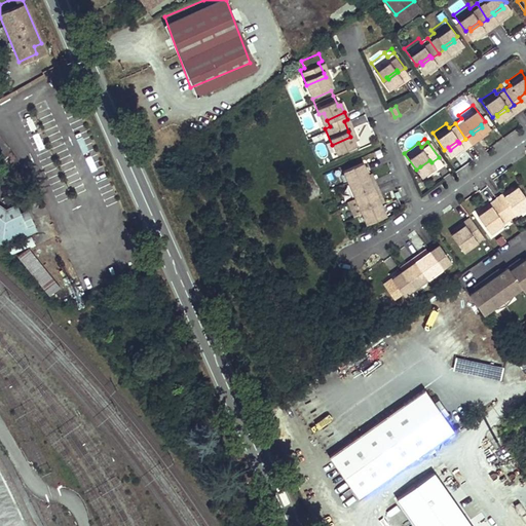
[(354,156),(337,163),(342,175),(362,166),(362,165),(359,166),(354,156)]
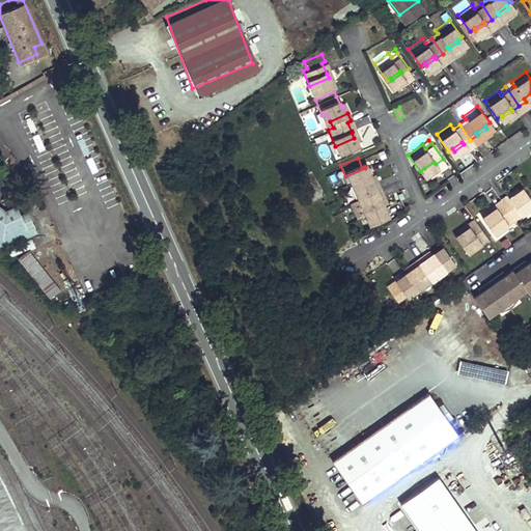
[(436,164),(434,162),(424,168),(426,171),(436,164)]
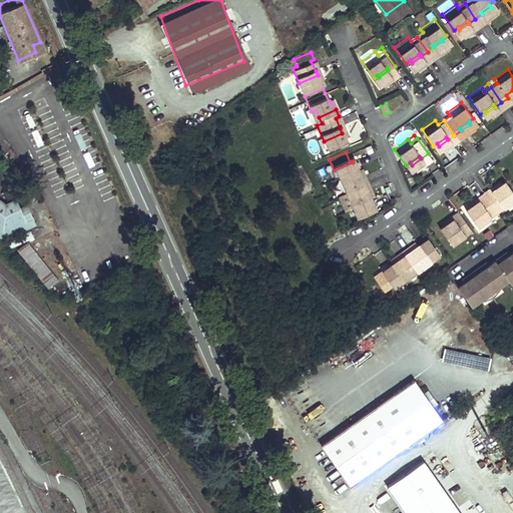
[(334,170),(341,187),(360,178),(357,171),(353,162),(334,170)]
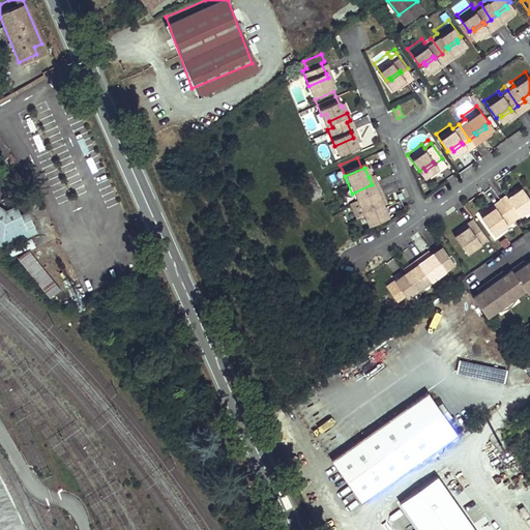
[(372,184),(352,194),(358,209),(378,201),(375,193),(372,184)]
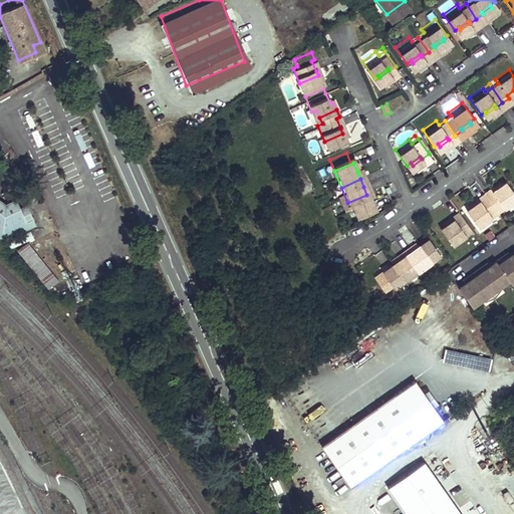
[(509,200),(498,184),(494,187),(484,193),(483,191),(476,195),(487,210),(493,206),(496,210),(509,200)]
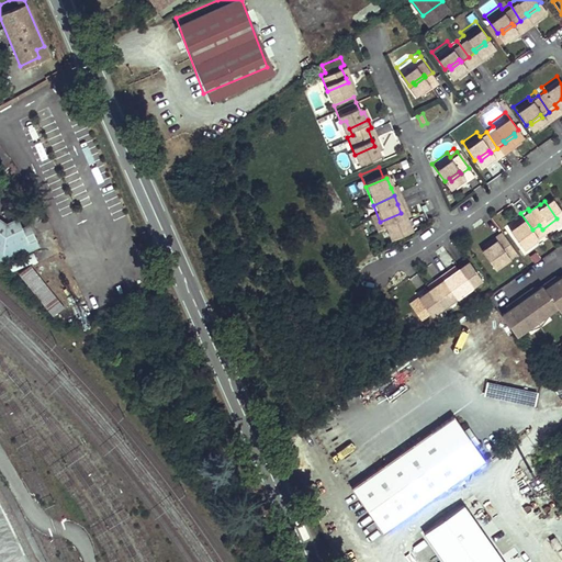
[(538,201),(528,209),(529,211),(540,204),(538,201)]
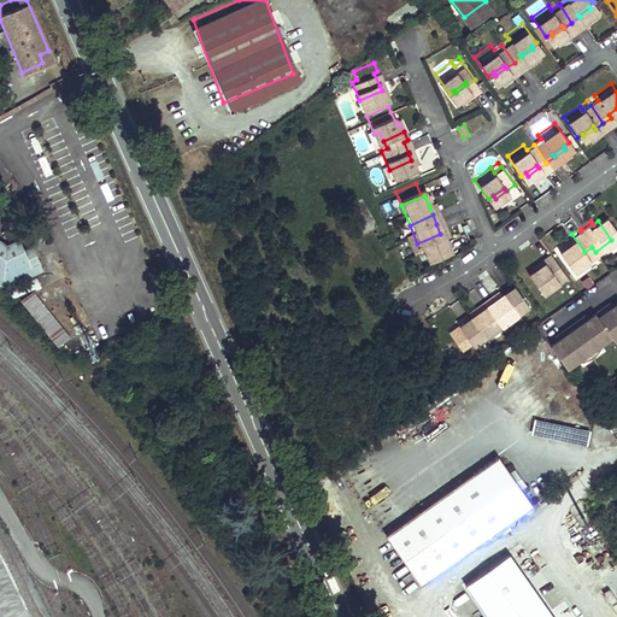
[(442,247),(438,235),(440,234),(417,244),(422,256),(442,247)]
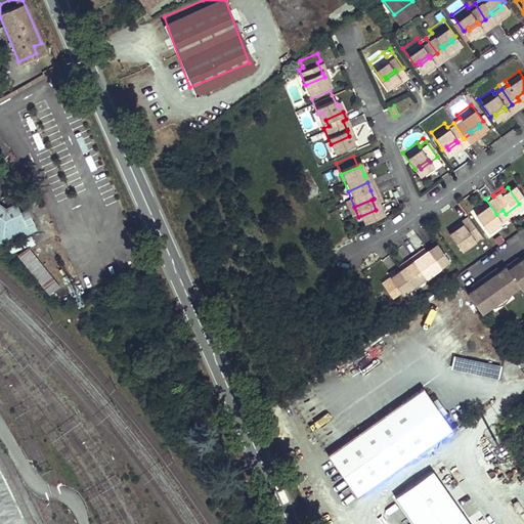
[(496,214),(485,199),(479,204),(480,206),(471,213),(467,216),(479,232),(492,222),(490,219),(496,214)]
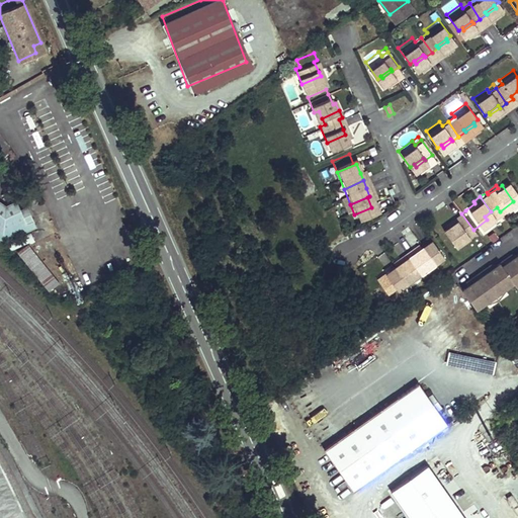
[(36,228),(26,205),(20,208),(16,200),(6,204),(0,200),(0,241),(2,243),(36,228)]
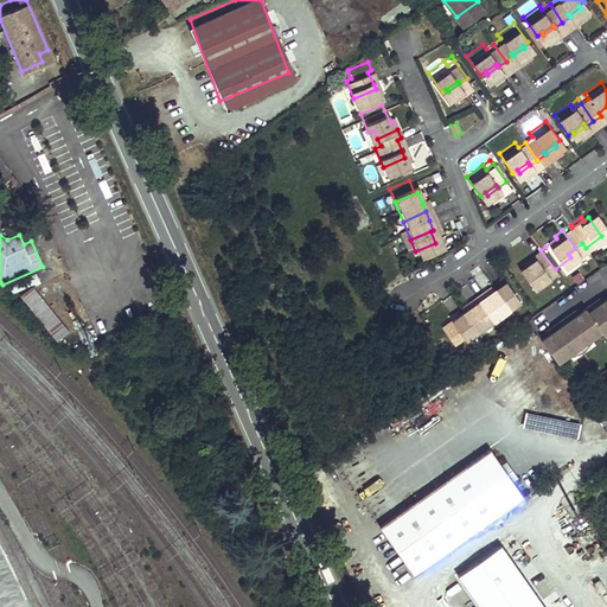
[(556,238),(555,236),(543,243),(545,247),(556,238)]
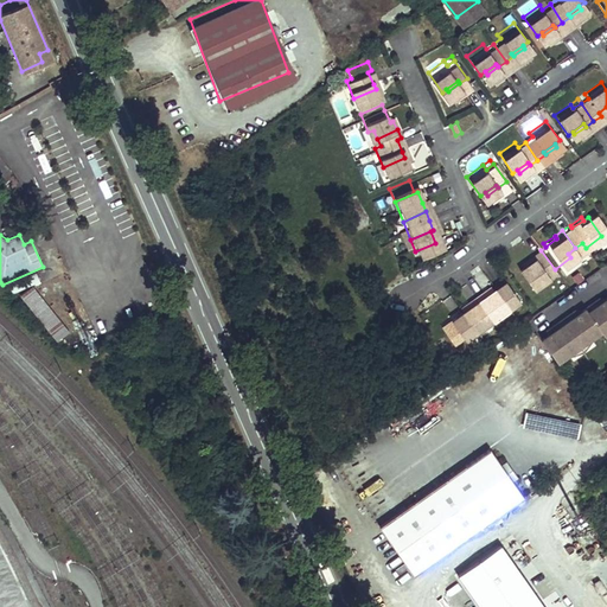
[(586,248),(582,243),(575,248),(577,253),(586,248)]
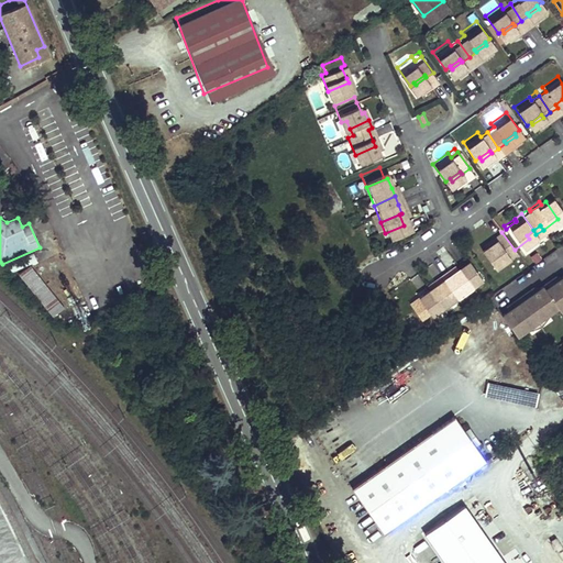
[(536,234),(533,230),(527,235),(529,239),(536,234)]
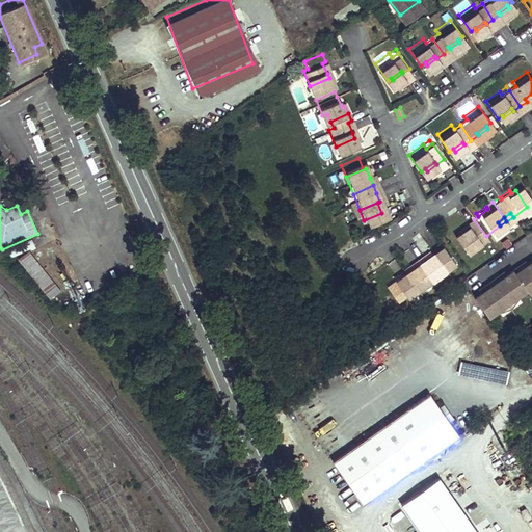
[(477,237),(466,221),(458,225),(460,229),(451,235),(447,238),(458,256),(473,245),(471,241),(477,237)]
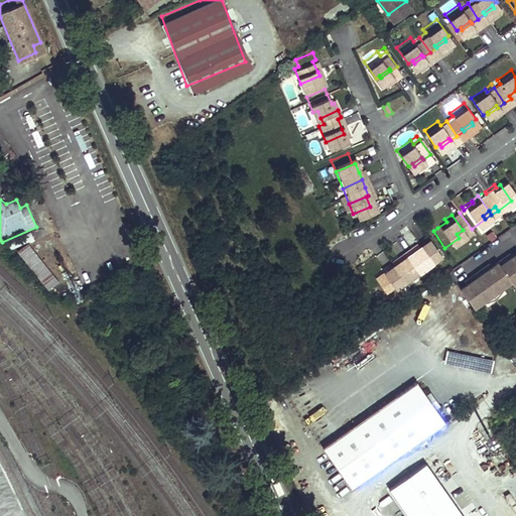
[(446,222),(444,219),(435,226),(437,228),(446,222)]
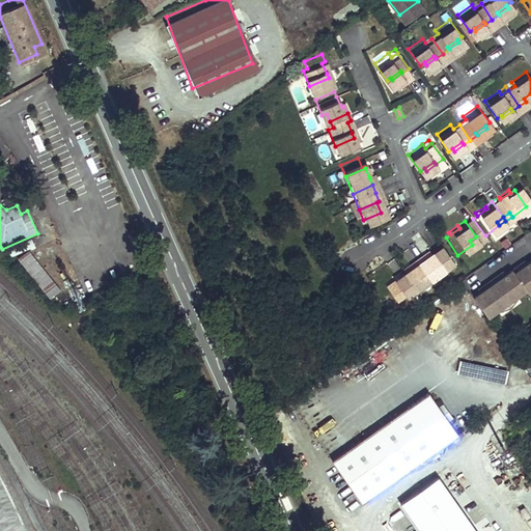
[(478,241),(476,236),(470,241),(472,245),(478,241)]
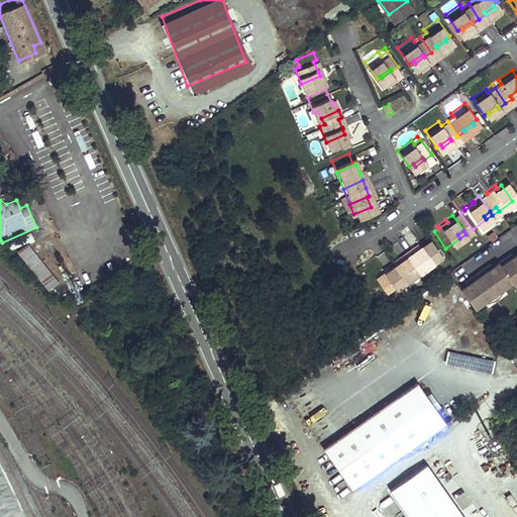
[(12,250),(34,240),(30,231),(7,241),(10,249),(12,250)]
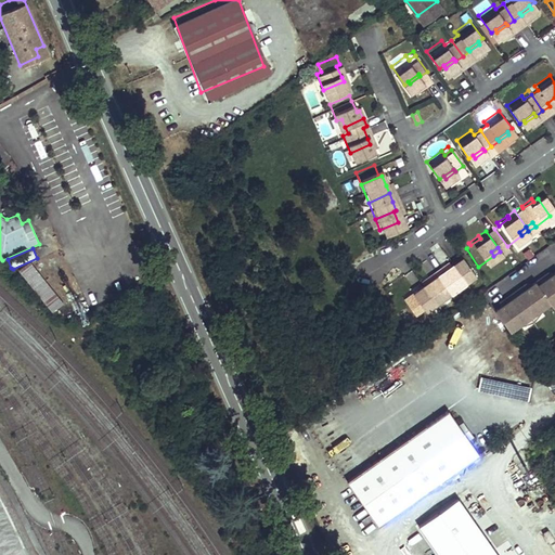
[(455,260),(453,258),(443,265),(446,267),(455,260)]
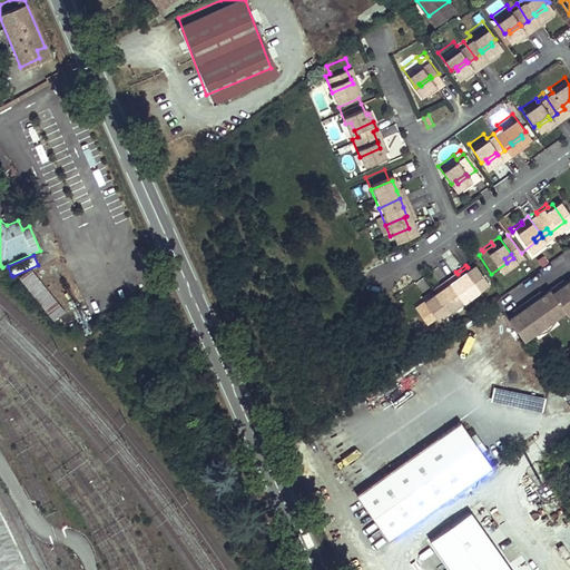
[(479,284),(468,267),(458,274),(469,291),(479,284)]
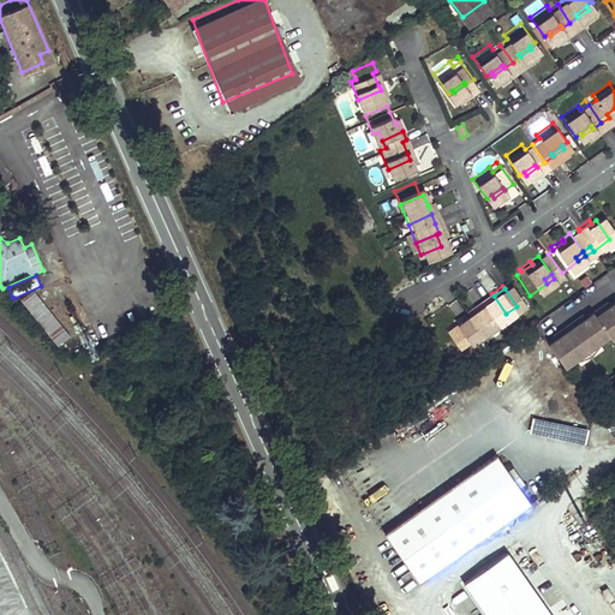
[(33,290),(21,299),(59,347),(71,336),(33,290)]
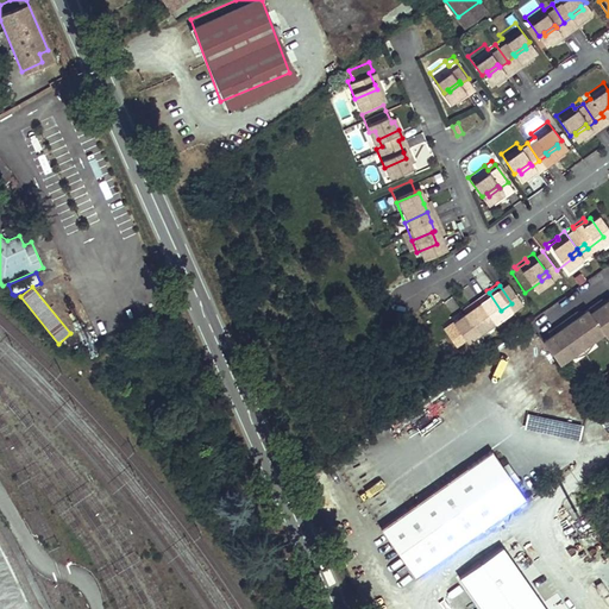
[(501,311),(489,293),(487,290),(484,293),(478,296),(476,293),(469,299),(485,321),(501,311)]
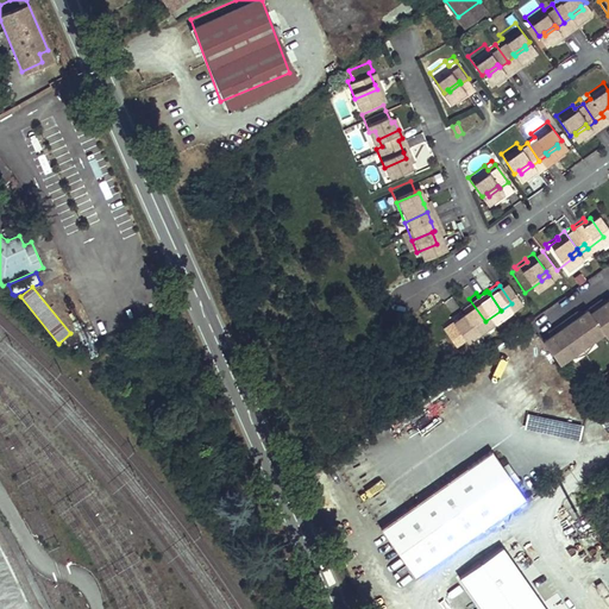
[(485,321),(469,299),(459,305),(462,308),(456,313),(453,314),(468,334),(485,321)]
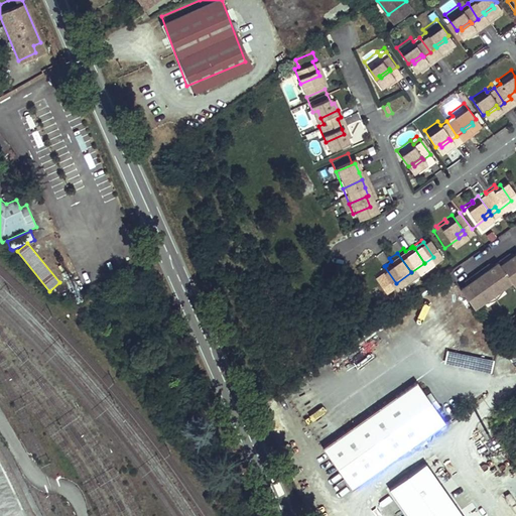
[(502,258),(490,267),(503,286),(505,289),(515,280),(515,265),(510,257),(504,261),(502,258)]
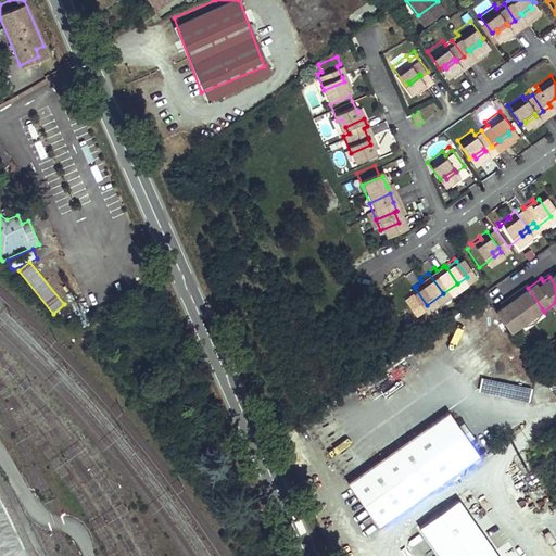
[(415,290),(414,287),(404,293),(406,297),(415,290)]
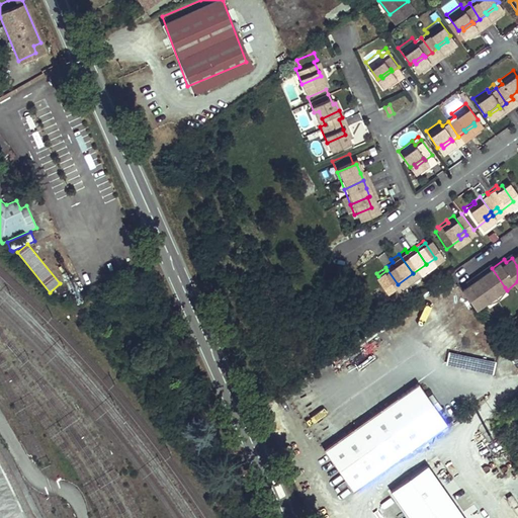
[(398,284),(385,267),(386,270),(378,276),(389,290),(398,284)]
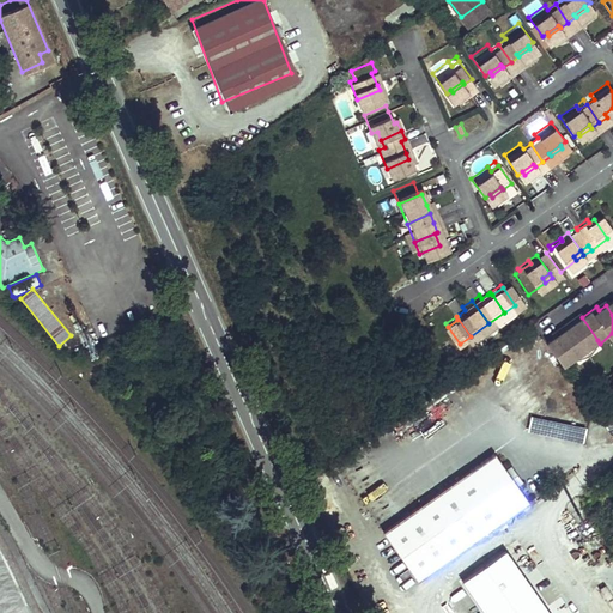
[(572,319),(557,329),(575,356),(598,340),(582,317),(575,322),(572,319)]
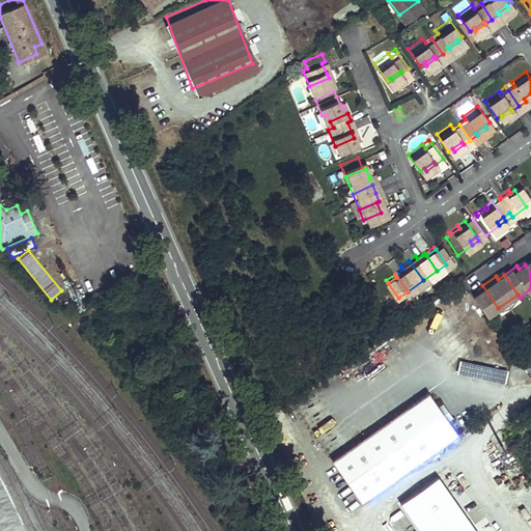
[(472,298),(466,301),(479,322),(498,308),(482,285),(470,295),(472,298)]
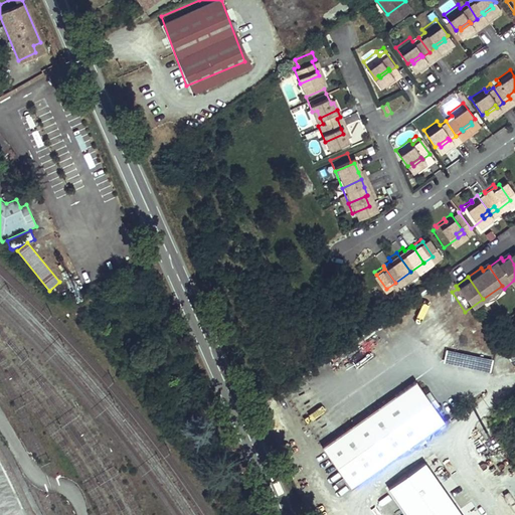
[(424,394),(415,381),(322,448),(350,488),(445,422),(435,408),(424,394)]
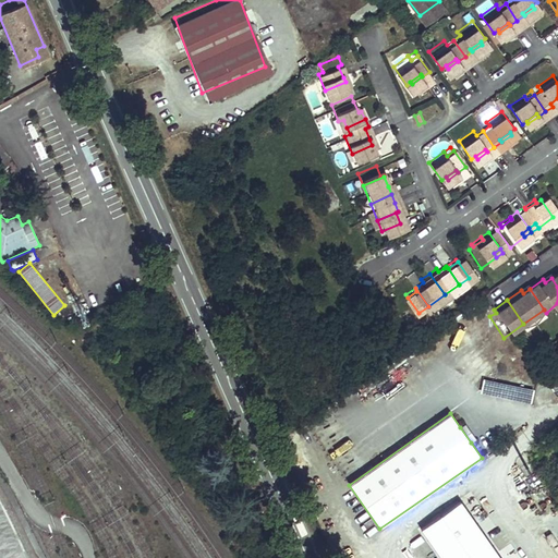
[(464,424),(460,427),(471,443),(475,439),(464,424)]
